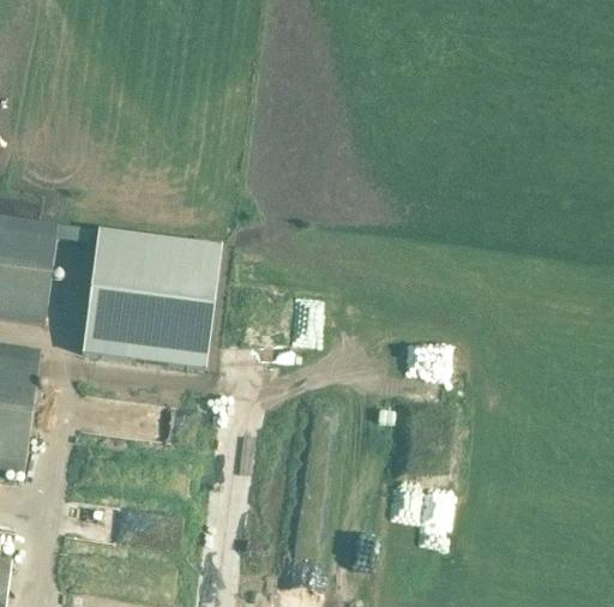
[(0,316),(44,322),(58,221),(0,212),(0,316)]
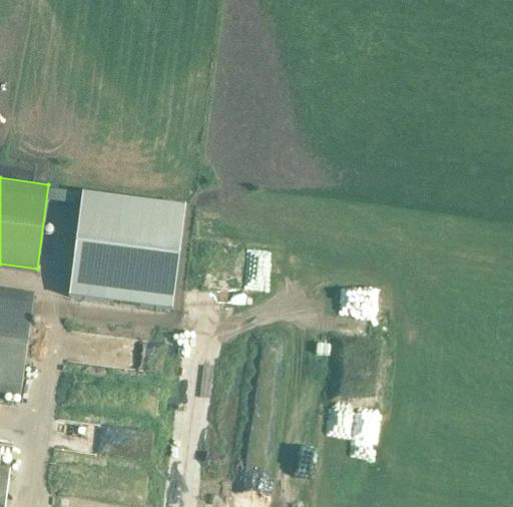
[(80,189),(67,187),(66,198),(78,200),(80,189)]
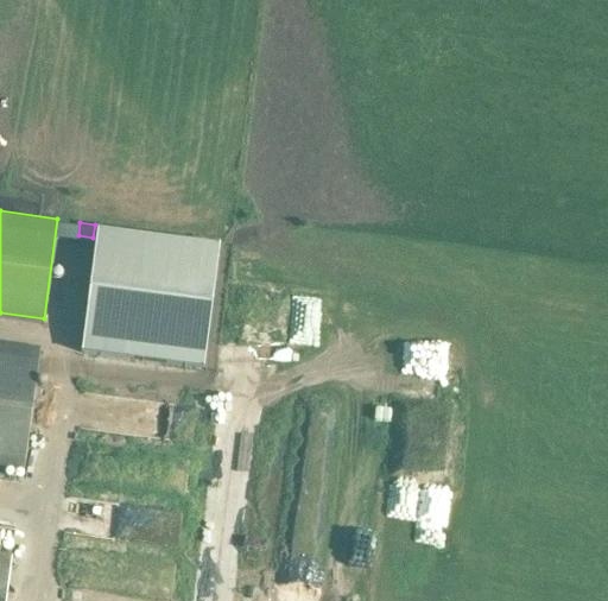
[(220,241),(96,225),(81,347),(203,364),(220,241)]
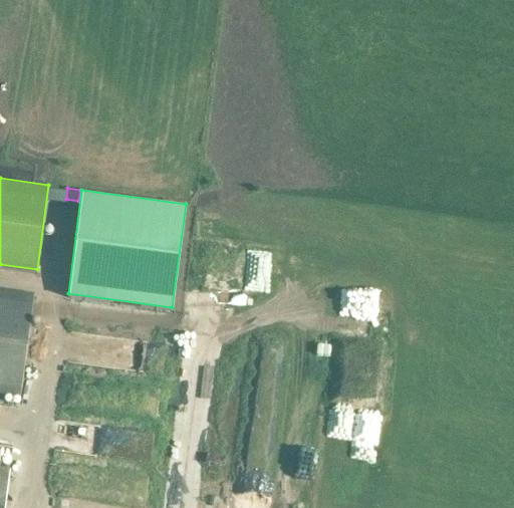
[(0,392),(20,395),(33,291),(0,286),(0,392)]
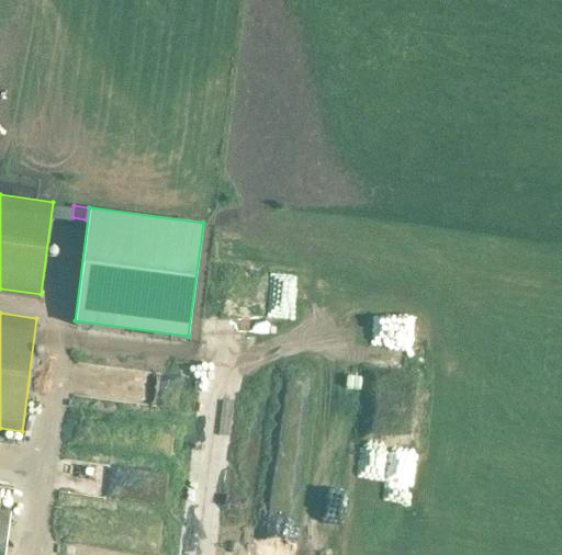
[(0,554),(4,554),(11,510),(0,508),(0,554)]
